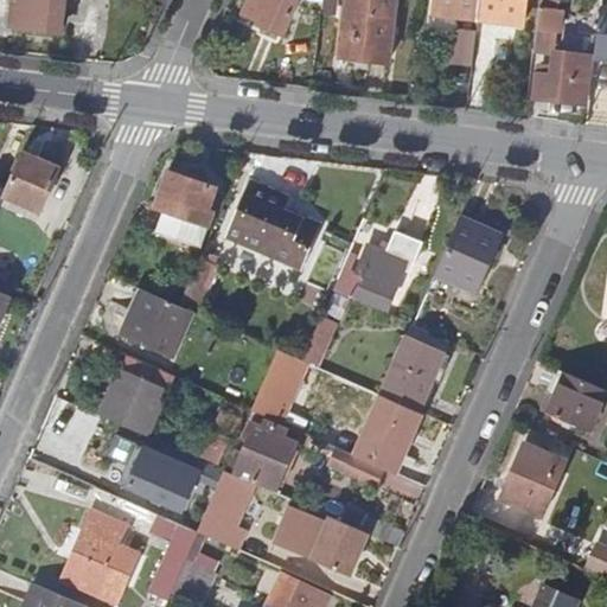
[(63,0),(13,0),(11,26),(61,31),(63,0)]
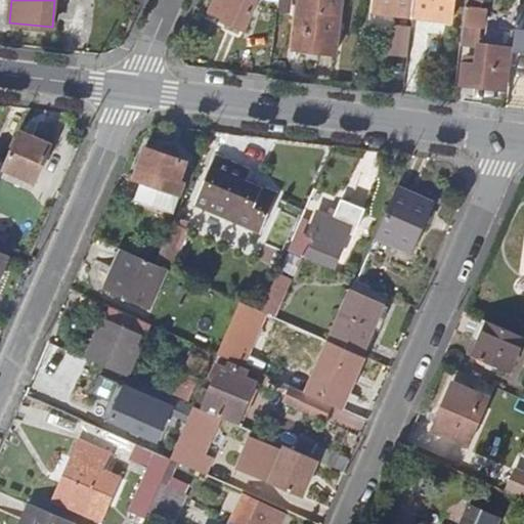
[(254,0),(215,0),(215,2),(248,15),(254,0)]
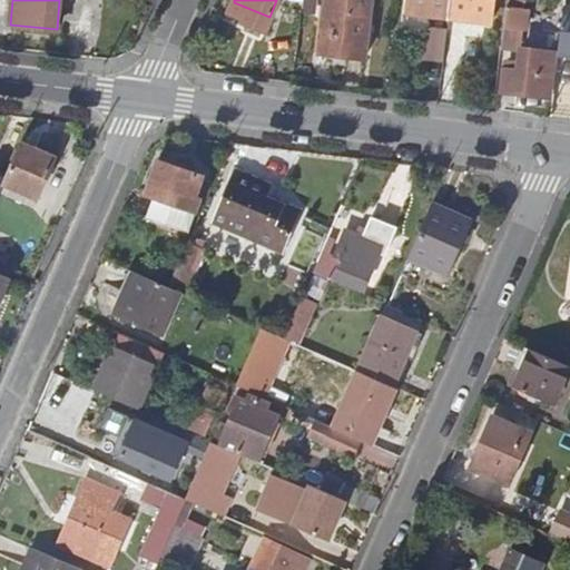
[(371,0),(324,0),(320,53),(365,58),(371,0)]
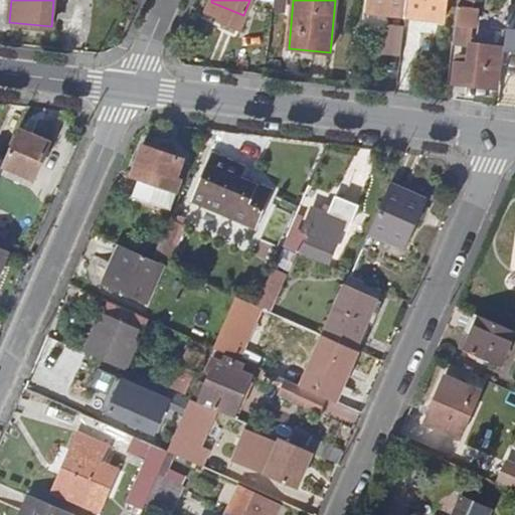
[(406,14),(407,0),(370,0),(369,11),(406,14)]
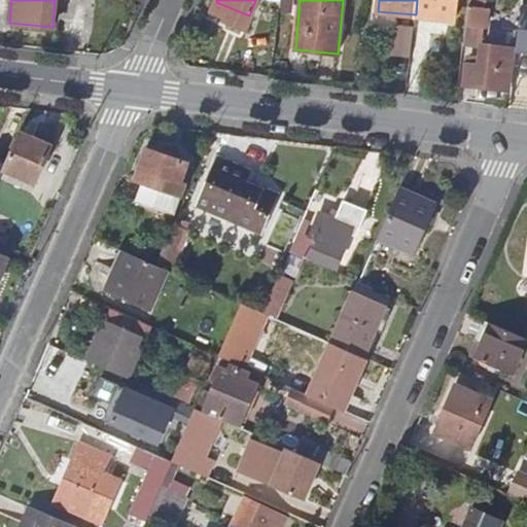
[(417,0),(416,14),(453,19),(454,0),(417,0)]
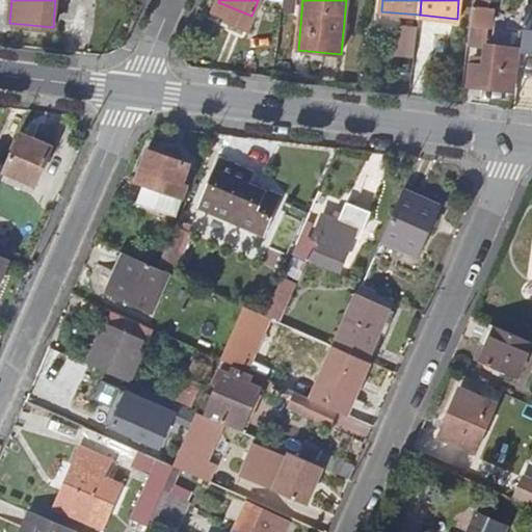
[(474,6),(470,40),(484,41),(485,28),(488,28),(490,8),(474,6)]
